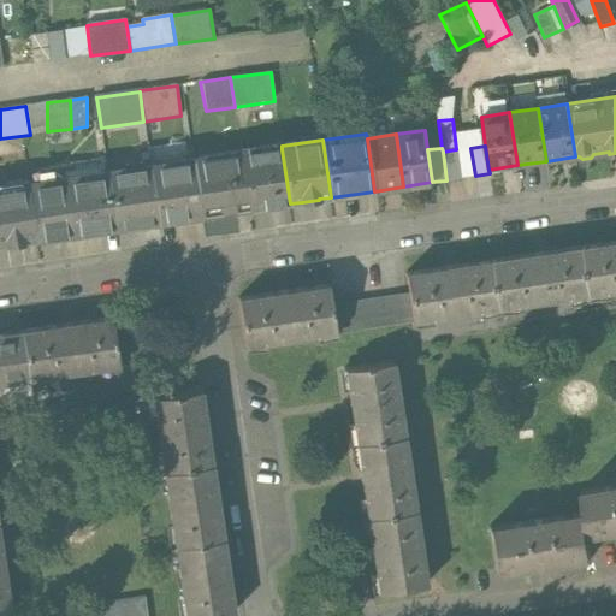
[(471,148),(456,149),(461,178),(475,176),(471,148)]
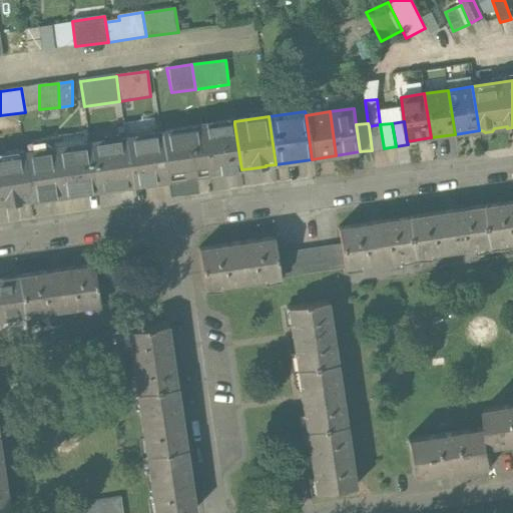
[(234,124),(218,126),(217,124),(200,126),(207,174),(241,169),(234,124)]
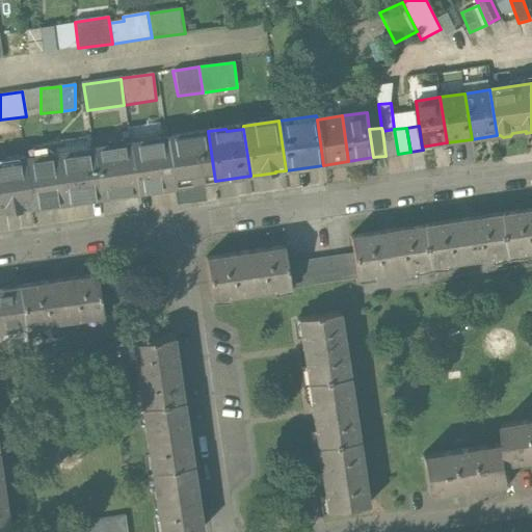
[(394,129),(382,131),(386,156),(398,154),(394,129)]
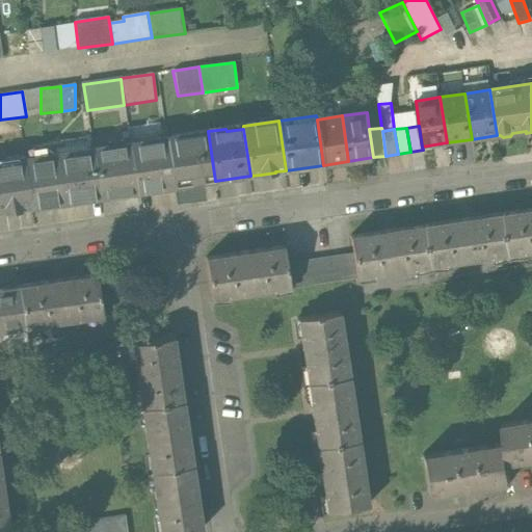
[(208,131),(167,137),(175,187),(215,181),(208,131)]
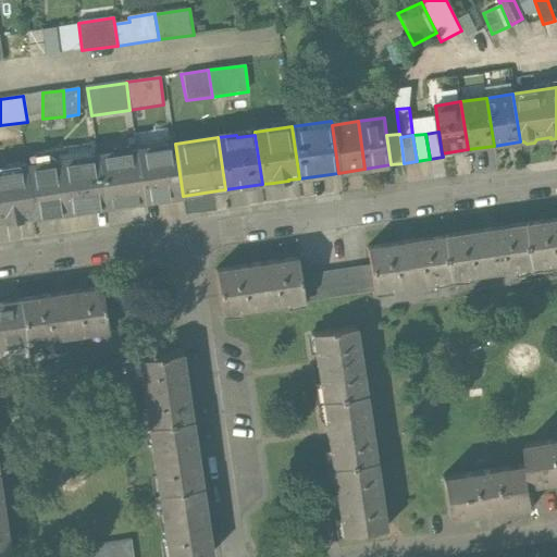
[(175,144),(136,150),(144,201),(183,196),(175,144)]
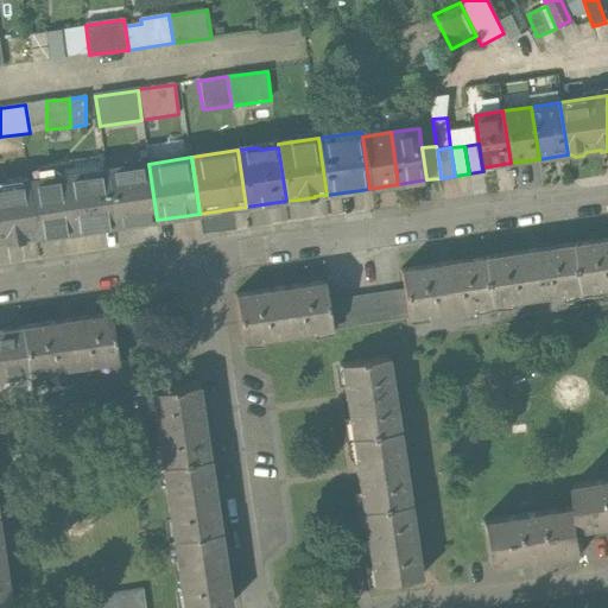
[(149,164),(106,170),(115,227),(157,220),(149,164)]
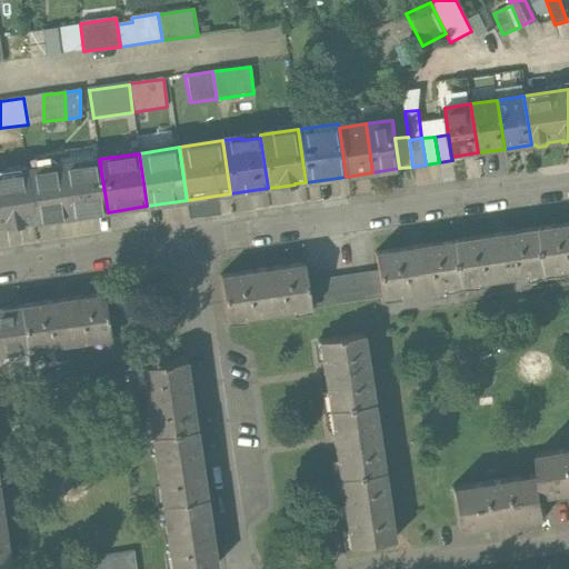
[(99,159),(27,170),(27,171),(35,222),(108,212),(99,159)]
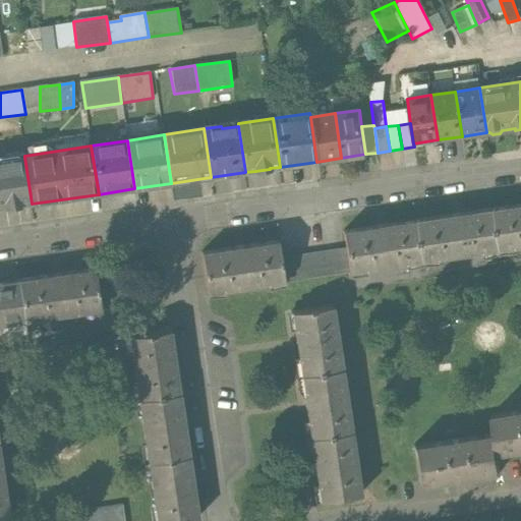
[(24,157),(0,160),(0,208),(5,208),(5,209),(20,206),(32,204),(24,157)]
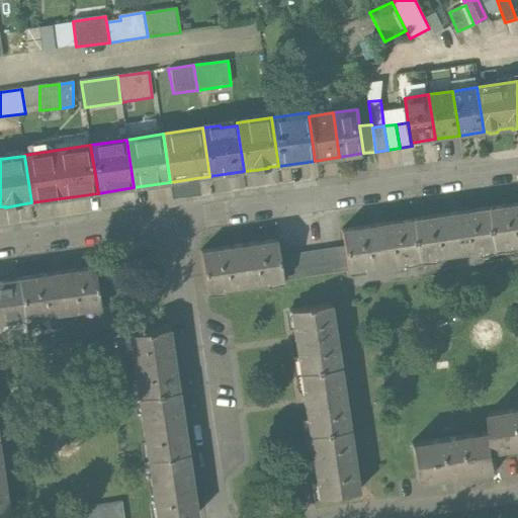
[(517,245),(517,203),(492,207),(498,249),(517,245)]
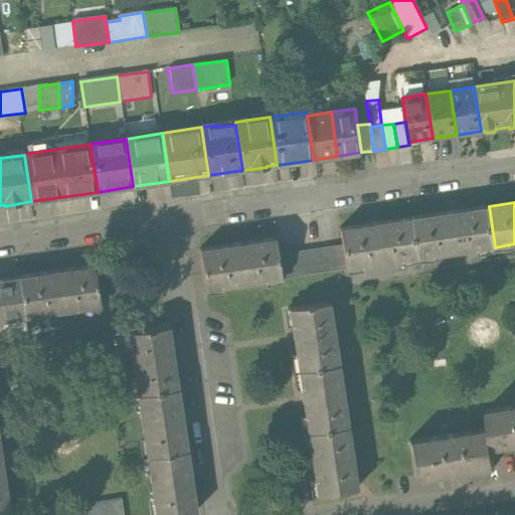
[(495,247),(489,206),(414,217),(420,259),(495,247)]
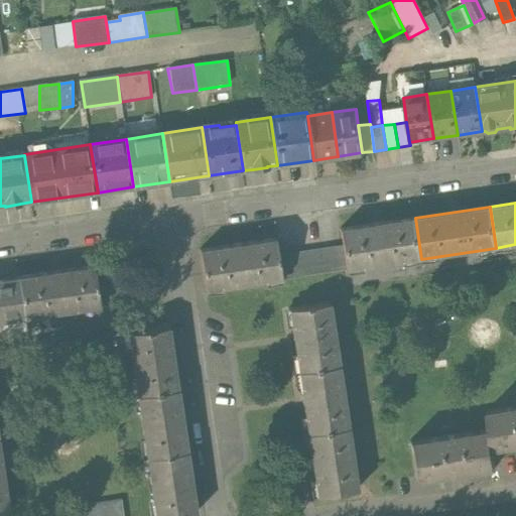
[(421,259),(415,218),(340,230),(347,270),(421,259)]
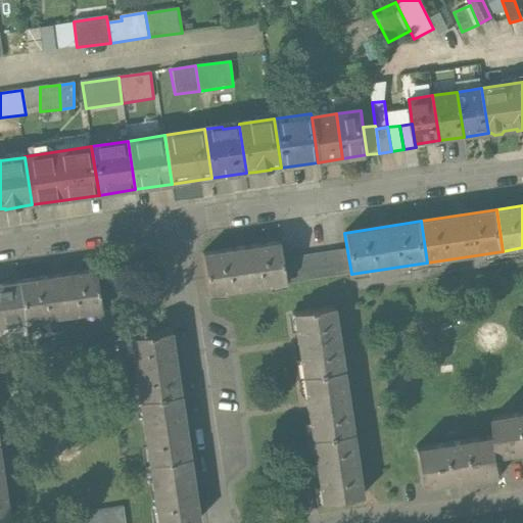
[(279,242),(202,254),(208,295),(285,284),(279,242)]
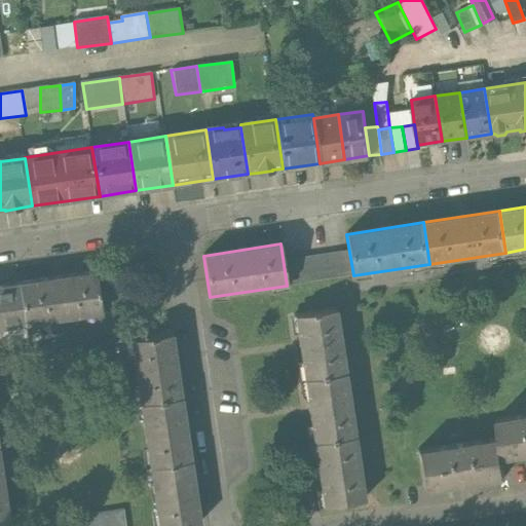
[(96,271),(19,283),(24,318),(25,325),(102,312),(96,271)]
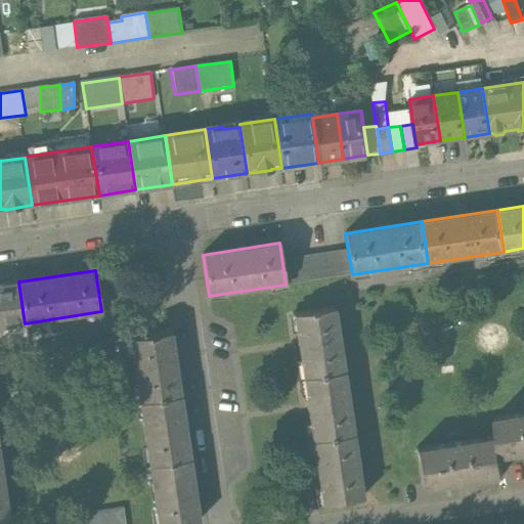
[(18,281),(0,284),(0,320),(24,317),(18,281)]
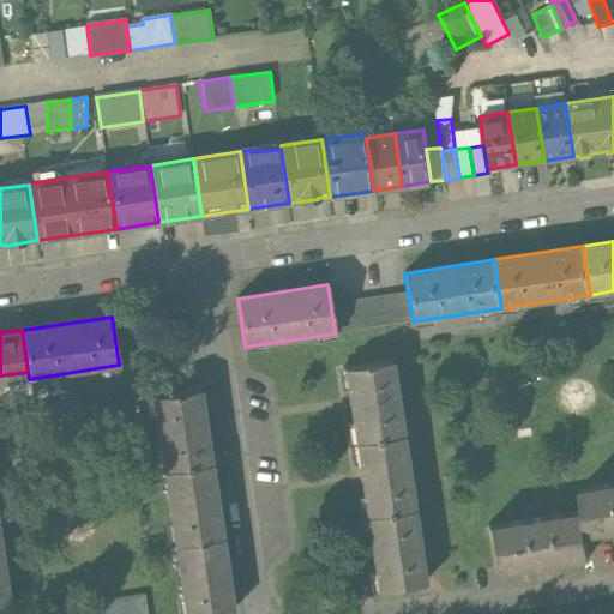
[(392,360),(344,367),(355,441),(403,434),(392,360)]
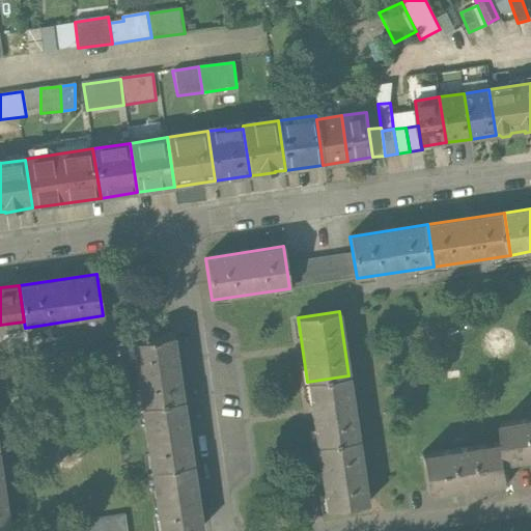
[(24,322),(0,325),(0,348),(28,345),(25,328),(24,322)]
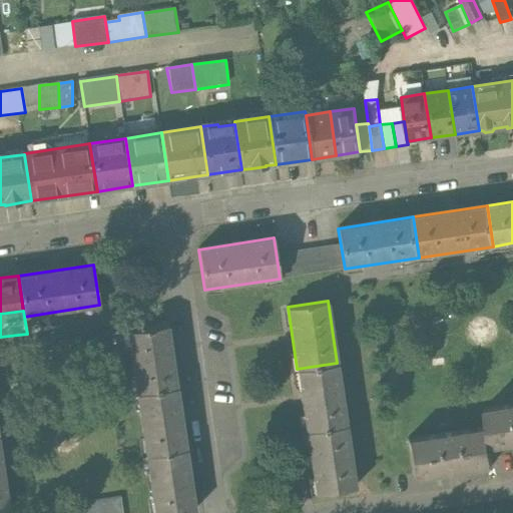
[(167,325),(127,331),(136,393),(176,387),(167,325)]
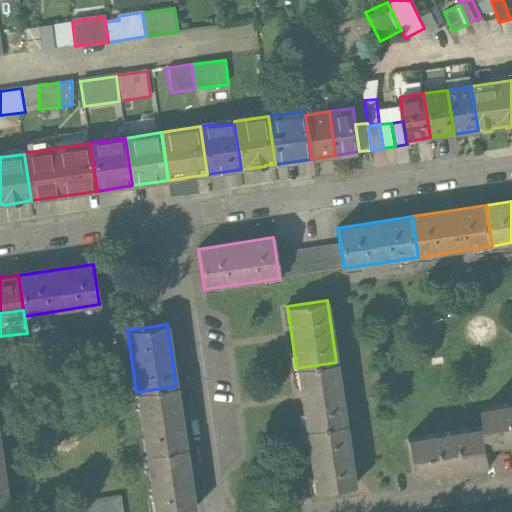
[(336,362),(296,368),(305,430),(346,424),(336,362)]
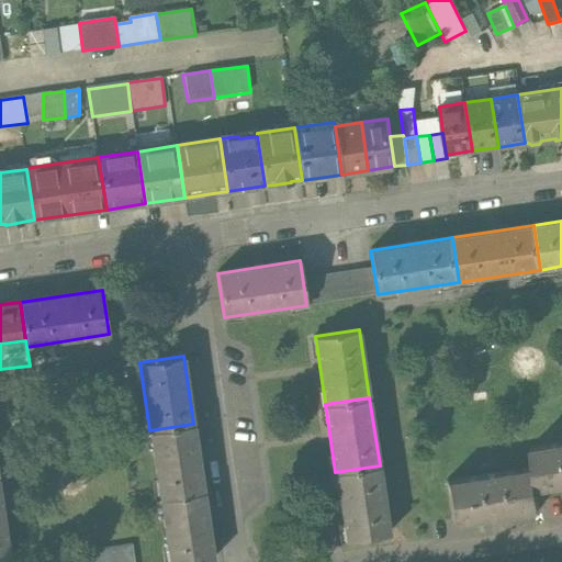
[(193,424),(149,430),(159,497),(204,491),(193,424)]
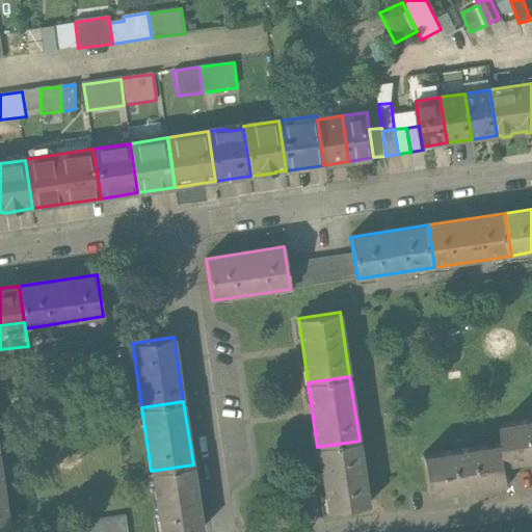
[(531,419),(502,424),(505,443),(508,462),(531,458),(531,419)]
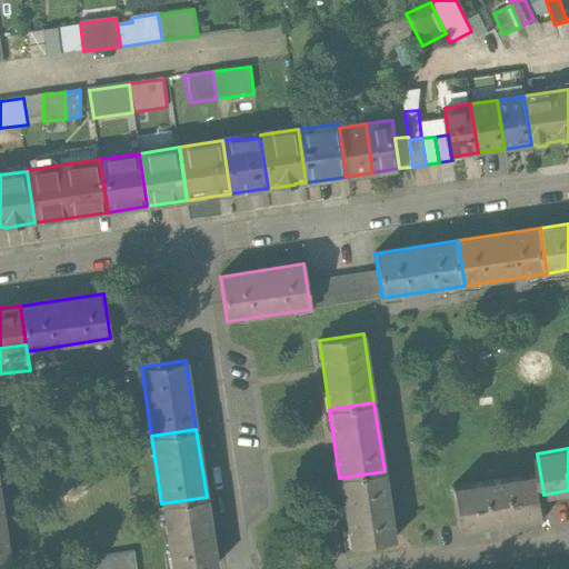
[(385,471),(339,478),(350,547),(395,540),(385,471)]
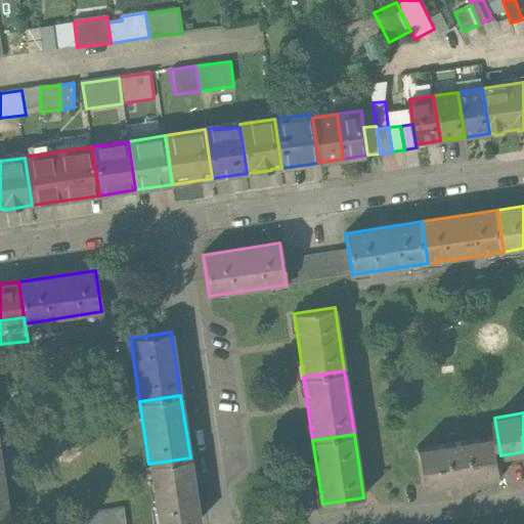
[(497,436),(416,448),(422,486),(503,474),(500,455),(497,436)]
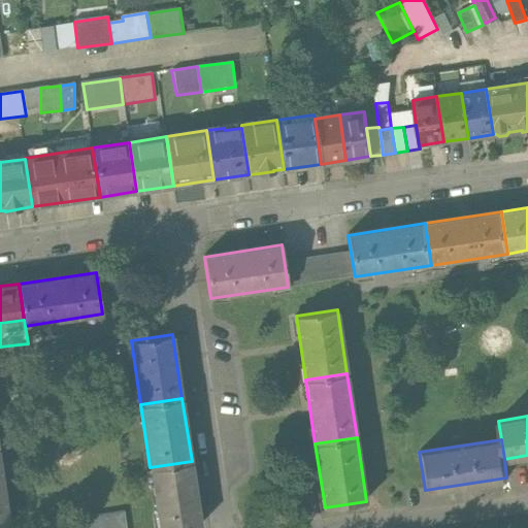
[(192,461),(150,467),(159,527),(182,527),(201,525),(192,461)]
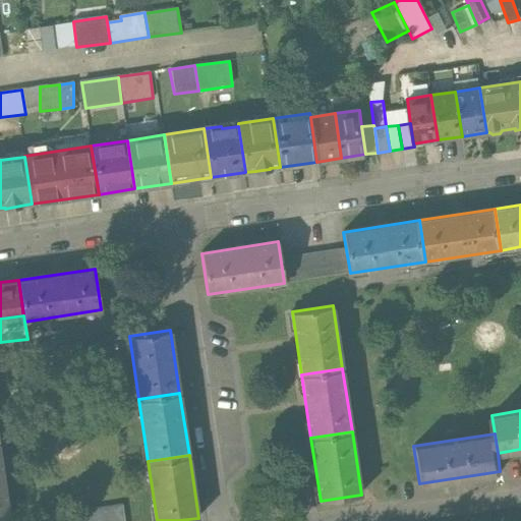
[(0,519),(9,518),(0,456),(0,519)]
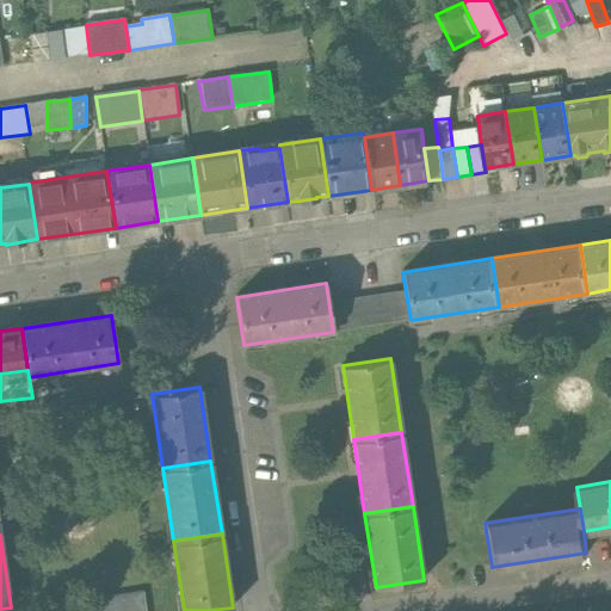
[(146,610),(144,593),(49,608),(49,610),(146,610)]
